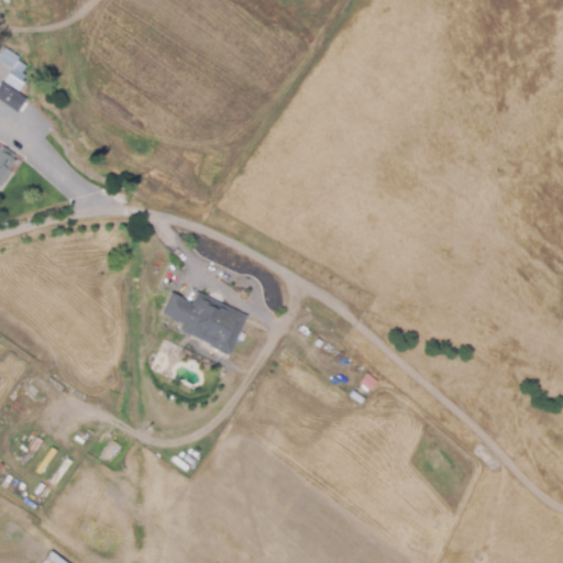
[(1,81),(15,90),(25,76),(20,73),(26,64),(1,47),(0,48),(0,62),(10,68),(1,81)]
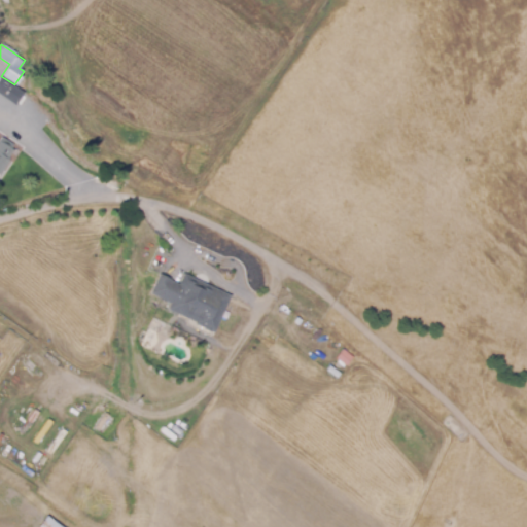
[(7,70),(3,66),(7,61),(11,64),(7,70)]
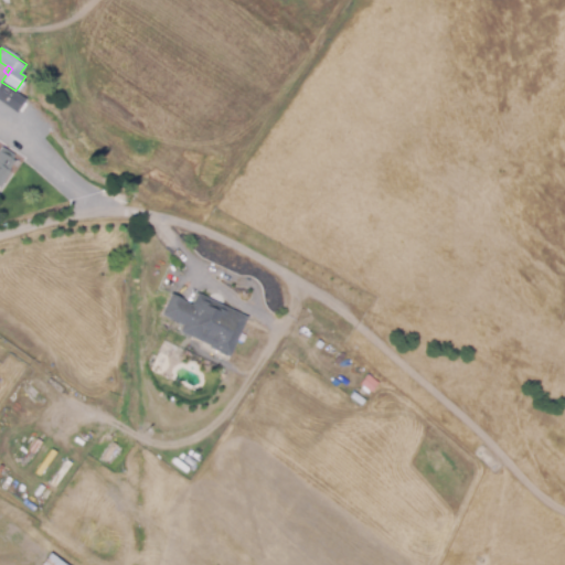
[(0,84),(2,81),(14,88),(28,96),(19,112),(0,99),(0,84)]
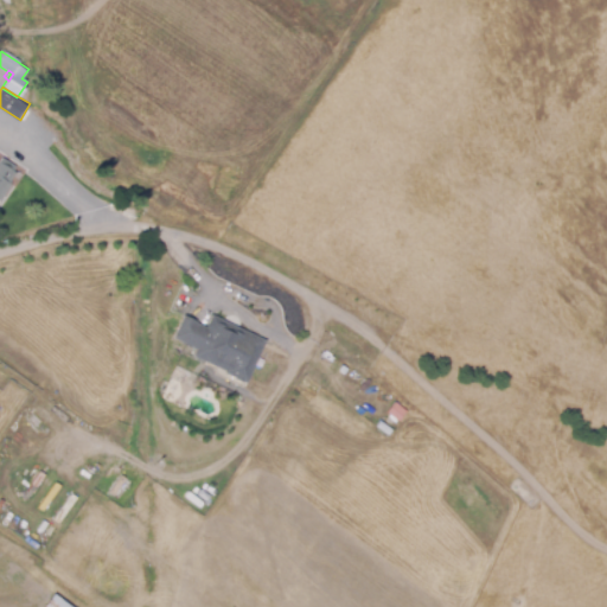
[(48,136),(40,132),(48,121),(55,125),(48,136)]
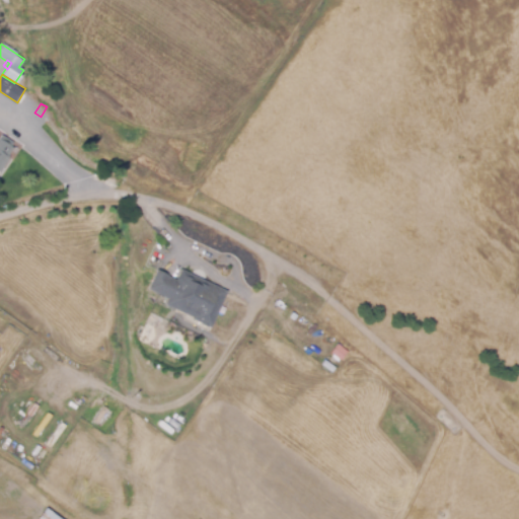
[(35,127),(23,120),(28,112),(41,119),(35,127)]
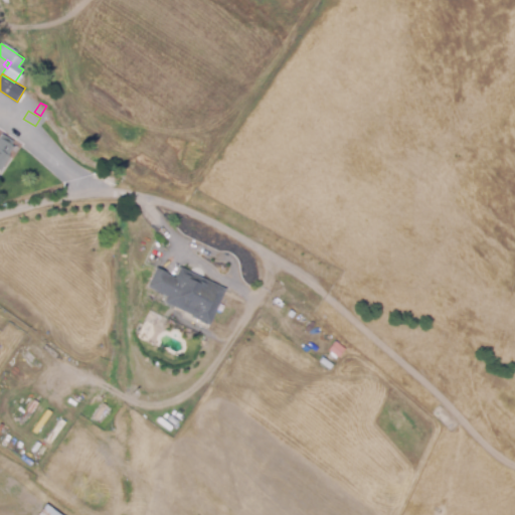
[(0,169),(0,137),(4,132),(18,142),(14,147),(20,151),(17,156),(11,152),(9,154),(10,155),(0,169)]
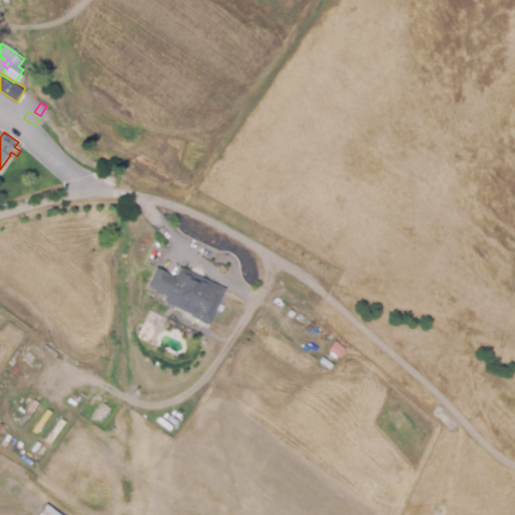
[(174,278),(178,269),(225,291),(210,324),(163,302),(165,296),(146,288),(155,269),(174,278)]
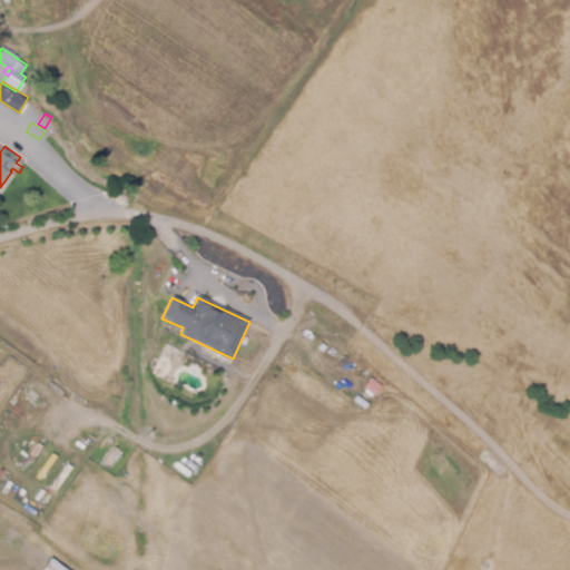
[(350,401),(365,382),(376,391),(362,410),(350,401)]
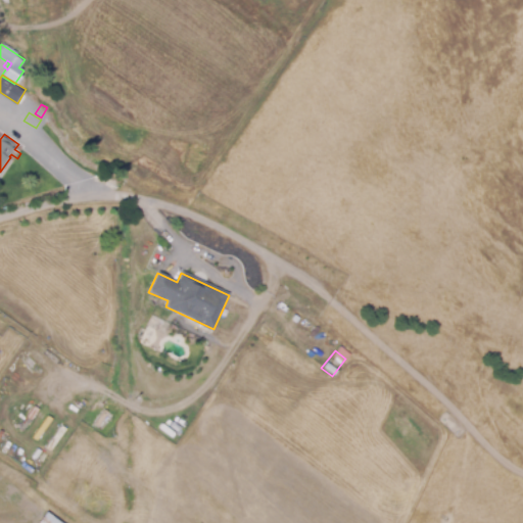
[(37,522),(40,520),(41,520),(47,512),(62,522),(37,522)]
